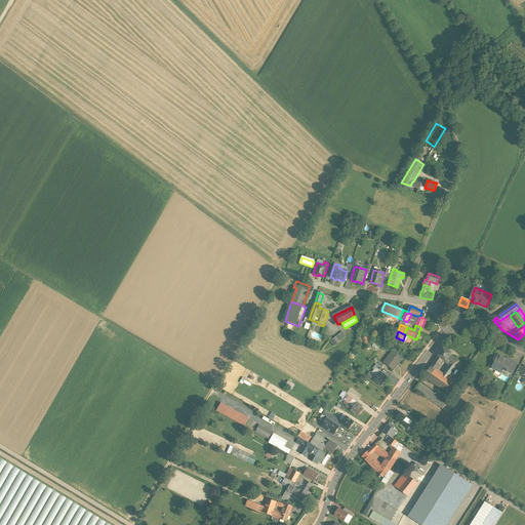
[(341,332),(335,336),(339,341),(346,337),(341,332)]
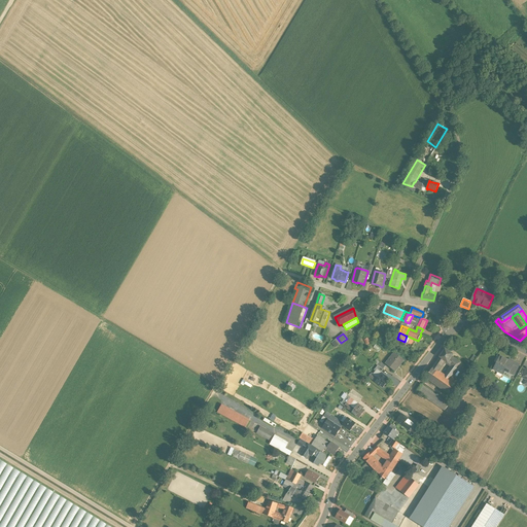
[(341,343),(337,338),(331,343),(336,347),(341,343)]
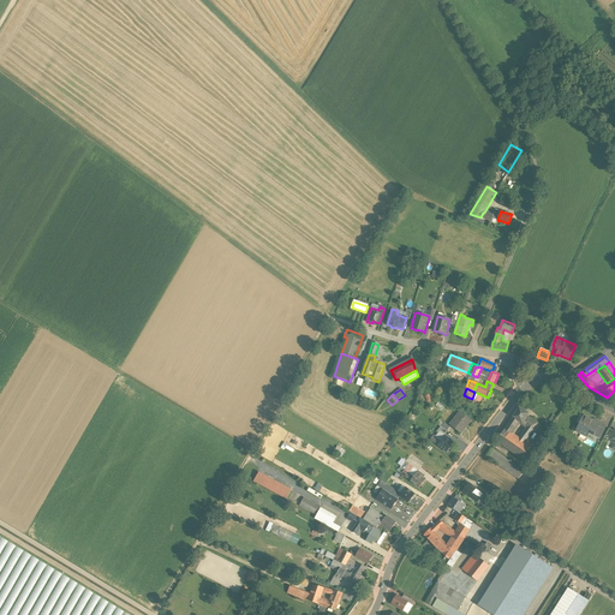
[(529,413),(519,407),(513,417),(514,418),(519,422),(527,427),(532,430),(537,424),(526,416),(529,413)]
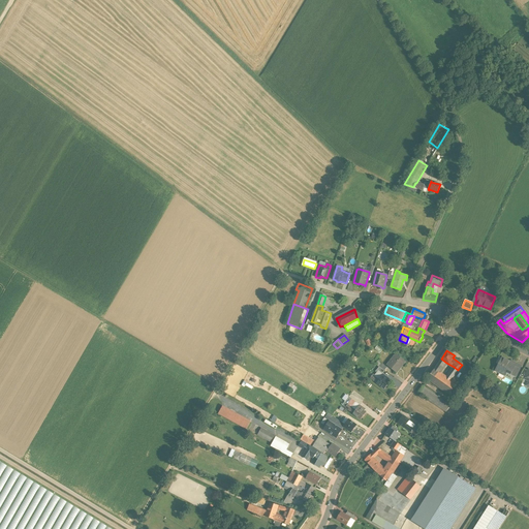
[(392,360),(386,366),(397,373),(400,369),(399,369),(405,361),(396,353),(396,354),(397,355),(393,361),(392,360)]
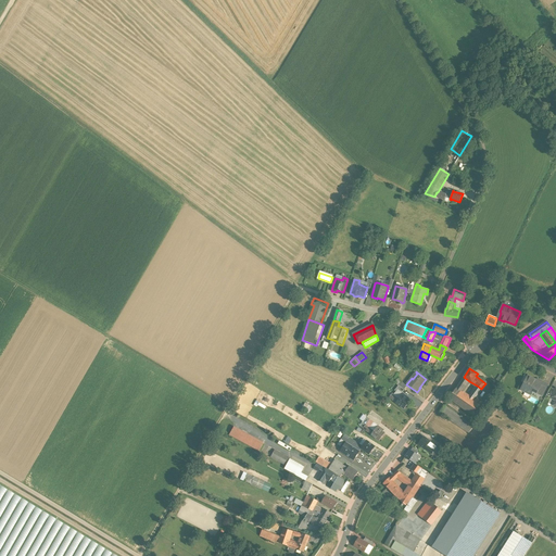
[(536,381),(528,377),(522,387),(527,389),(526,391),(531,394),(532,391),(536,393),(538,391),(543,382),(538,379),(536,381)]
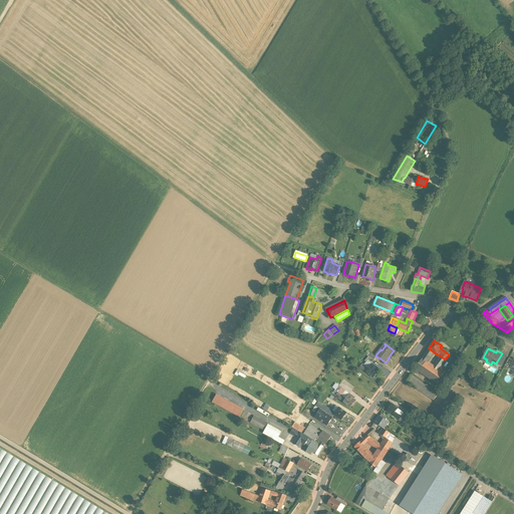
[(434,352),(430,349),(424,359),(427,361),(434,352)]
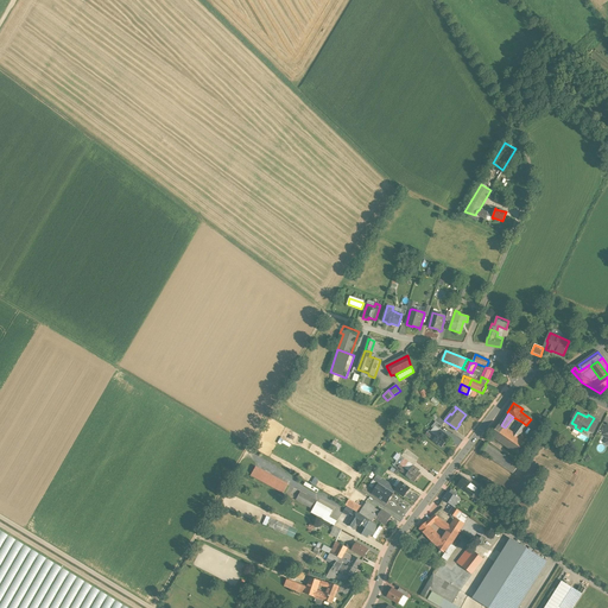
[(594,418),(588,428),(594,431),(600,420),(594,418)]
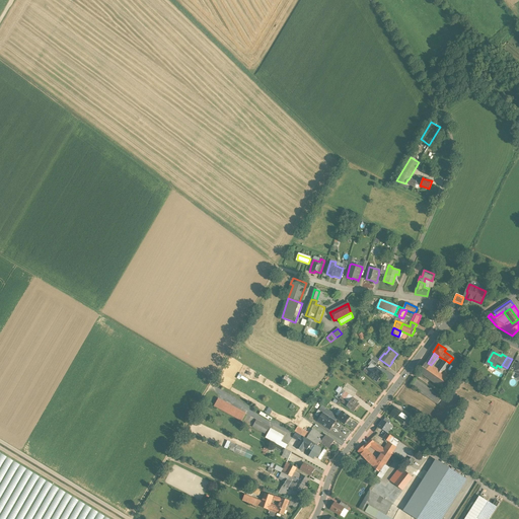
[(514,361),(510,369),(514,372),(518,364),(514,361)]
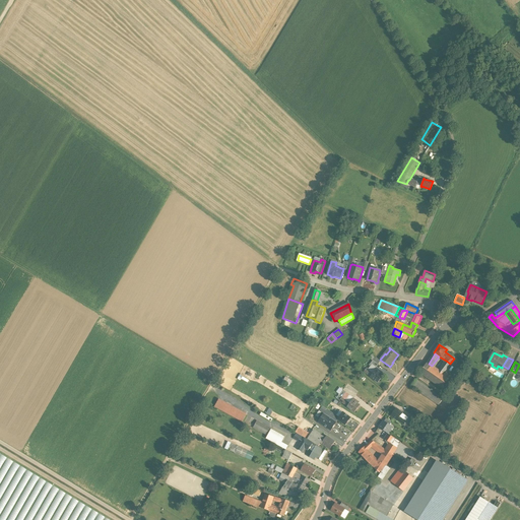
[(432,366),(429,364),(423,372),(436,381),(443,374),(439,371),(432,366)]
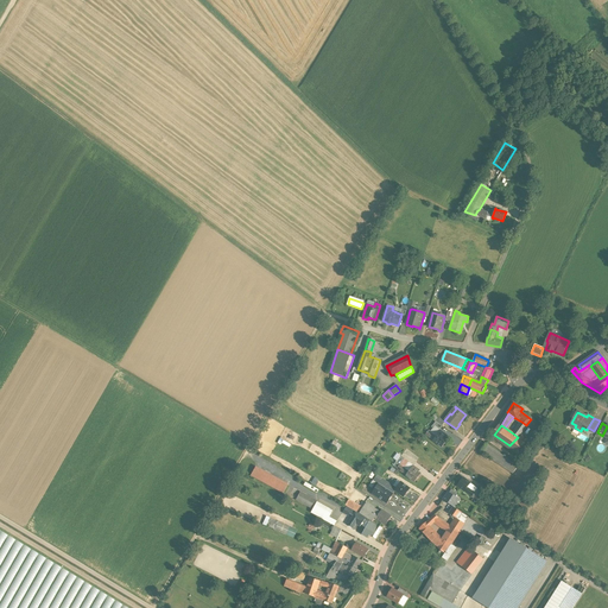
[(525,429),(519,425),(513,434),(518,437),(525,429)]
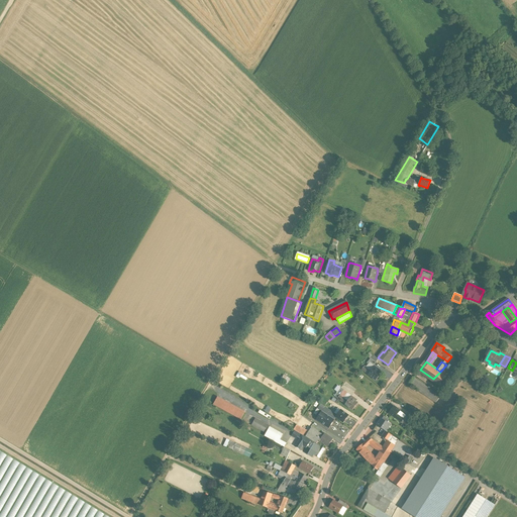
[(369,374),(369,375),(376,380),(381,373),(378,371),(380,370),(375,366),(371,371),(369,374)]
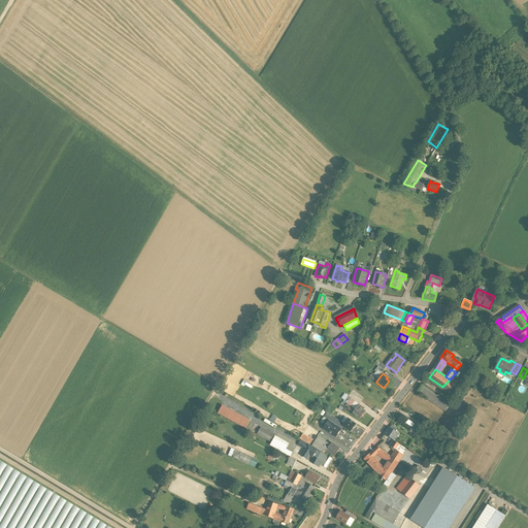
[(450,380),(442,387),(450,392),(451,390),(452,391),(456,384),(450,380)]
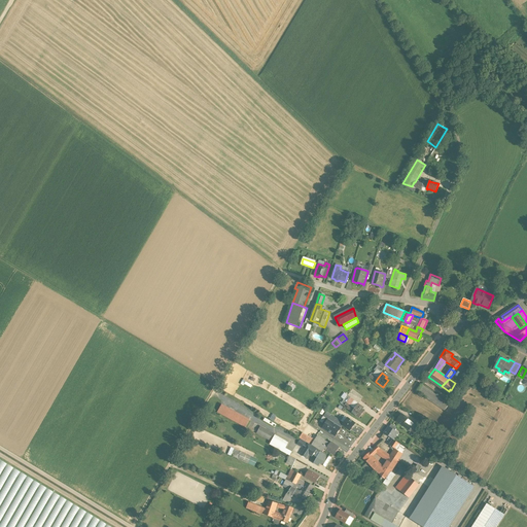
[(438,396),(421,385),(417,391),(434,402),(438,396)]
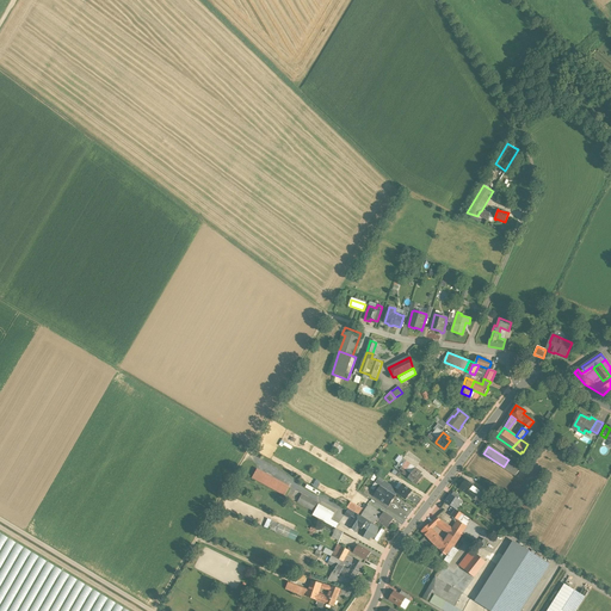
[(415,468),(403,458),(395,468),(408,477),(415,468)]
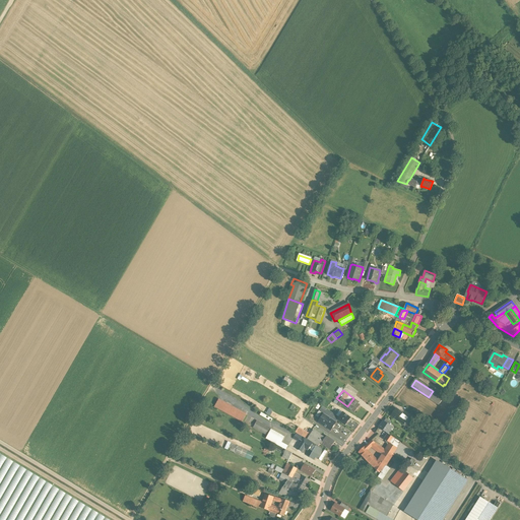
[(433,391),(429,397),(439,405),(443,398),(433,391)]
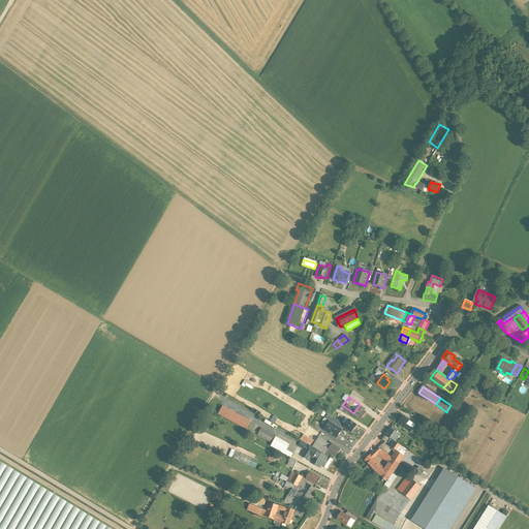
[(360,405),(353,413),(361,419),(366,412),(362,409),(363,407),(360,405)]
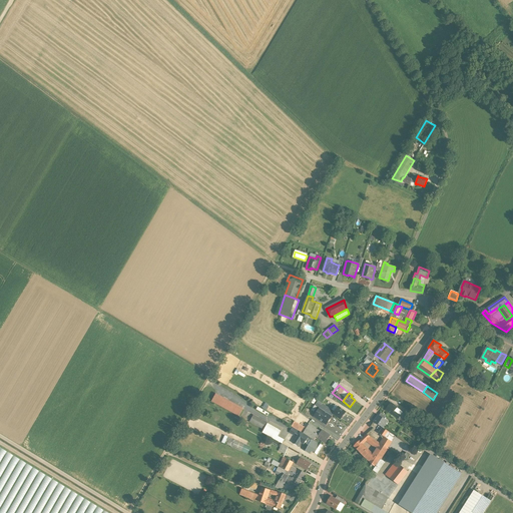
[(242,409),(215,394),(211,402),(238,417),(242,409)]
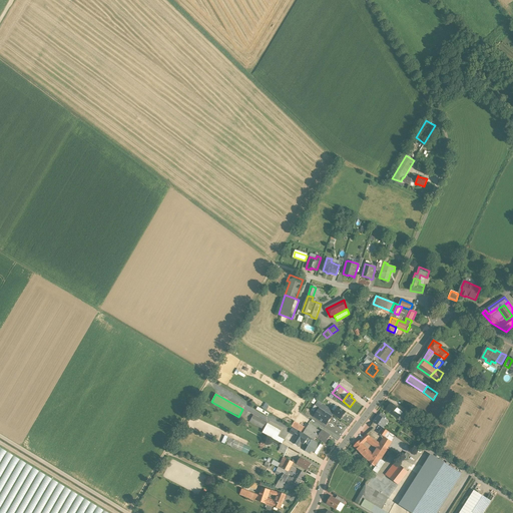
[(391,403),(386,410),(392,415),(392,414),(395,411),(397,408),(391,403)]
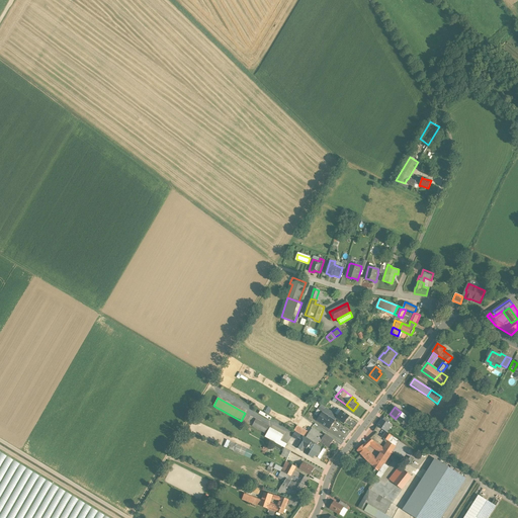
[(338,416),(325,408),(323,412),(335,420),(336,418),(338,416)]
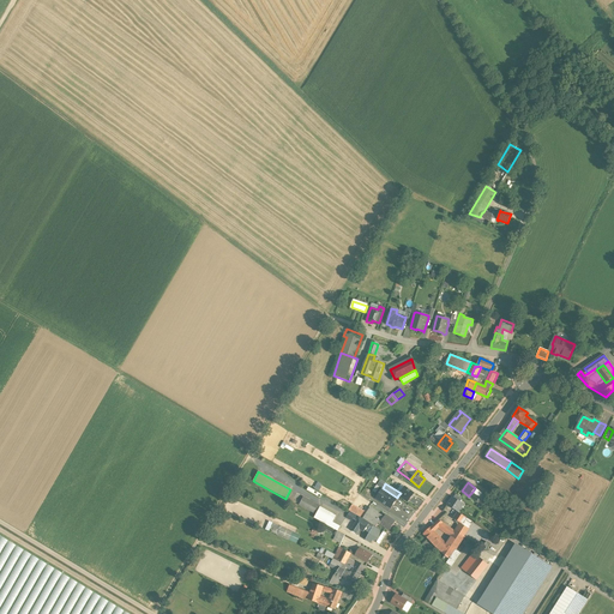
[(320,498),(323,493),(308,487),(307,491),(320,498)]
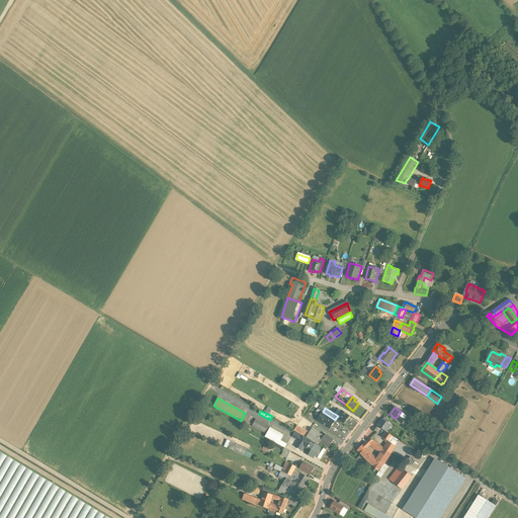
[(349,416),(341,411),(338,416),(336,418),(344,424),(349,416)]
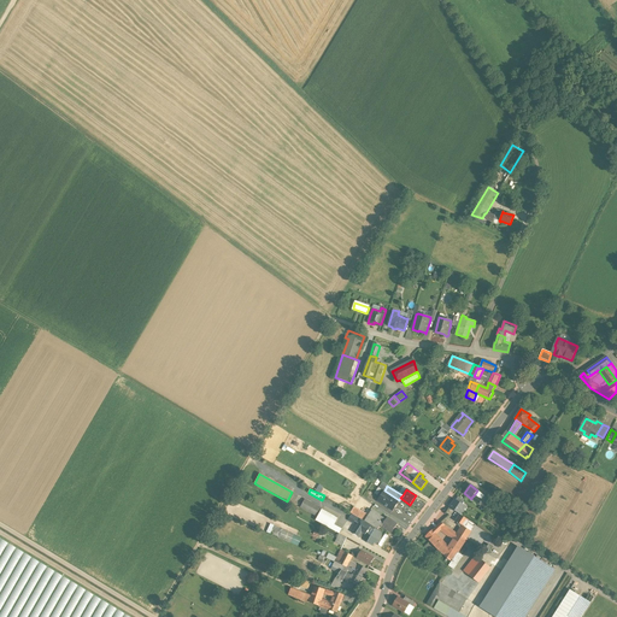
[(385,491),(377,501),(392,511),(399,500),(385,491)]
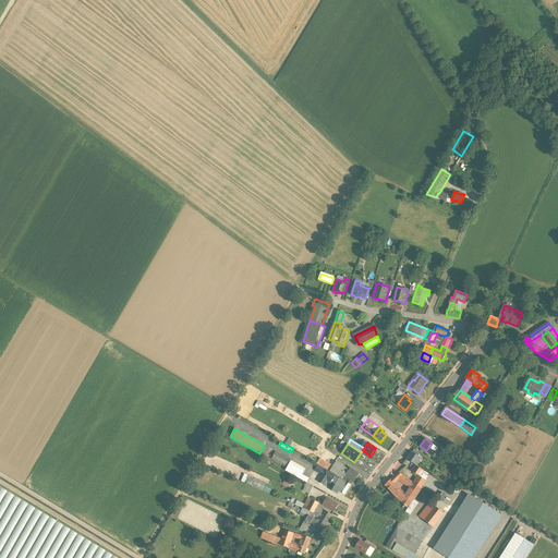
[(291,460),(275,451),(271,459),(287,468),(291,461),(291,460)]
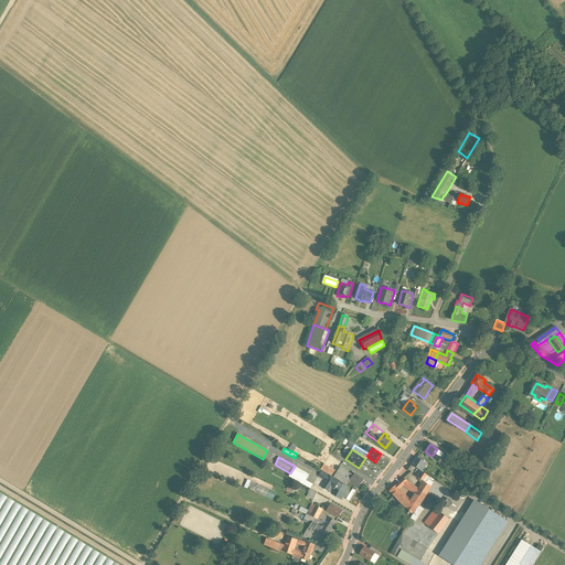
[(417,458),(417,457),(412,465),(422,471),(424,468),(422,466),(425,462),(424,461),(417,458)]
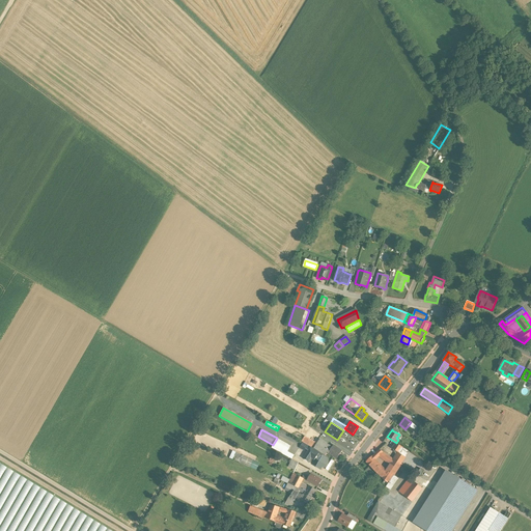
[(290,446),(277,439),(273,445),(271,448),(291,459),(294,455),(287,451),(290,446)]
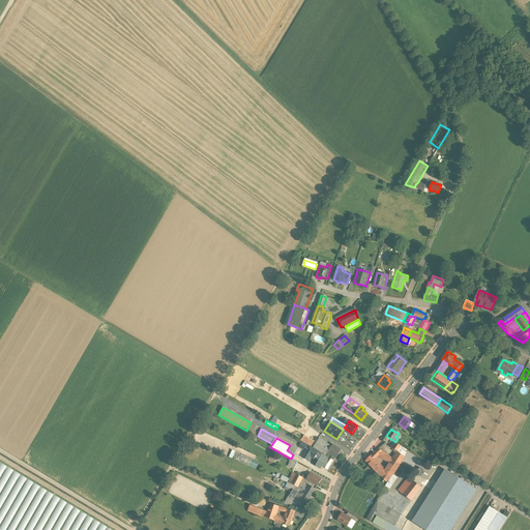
[(328,445),(319,440),(318,440),(316,444),(325,450),(328,445)]
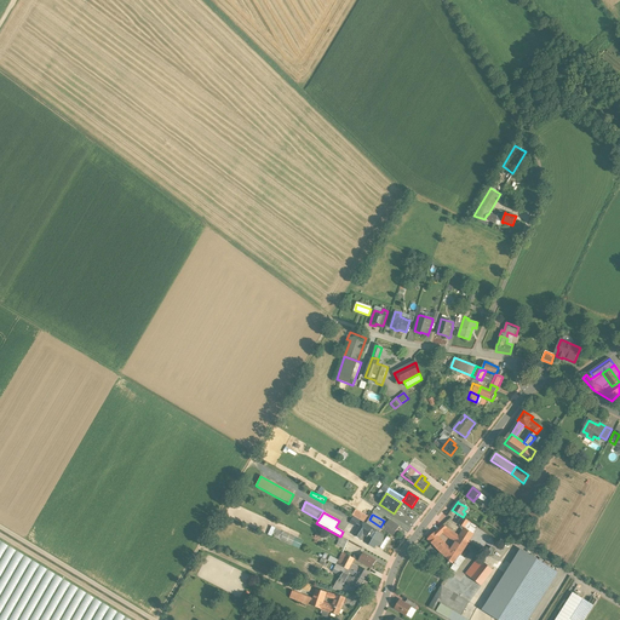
[(463,517),(458,523),(461,526),(460,528),(464,530),(465,532),(471,523),(463,517)]
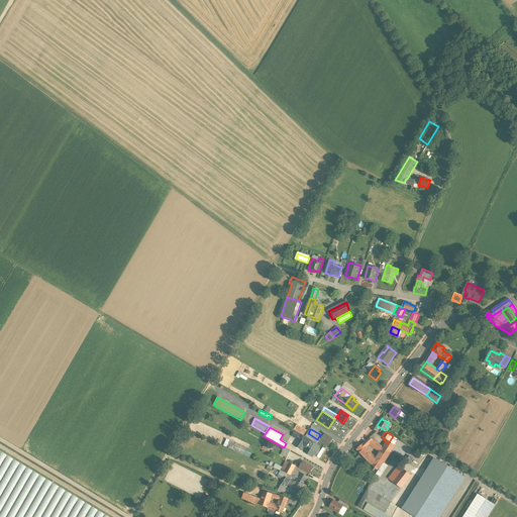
[(332,439),(324,434),(323,436),(320,441),(328,446),(332,439)]
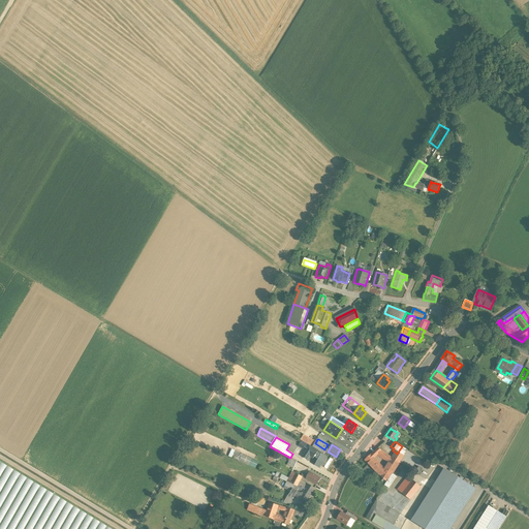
[(321,454),(309,446),(307,449),(303,457),(307,460),(310,456),(313,458),(315,456),(319,458),(321,454)]
